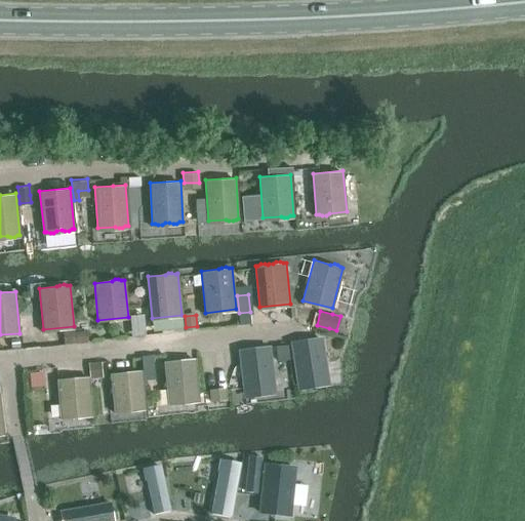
[(142,321),(130,322),(131,333),(144,332),(142,321)]
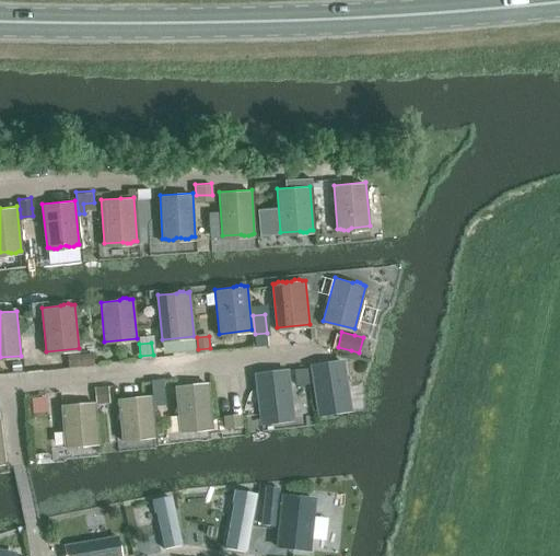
[(79,351),(69,351),(70,365),(80,363),(79,351)]
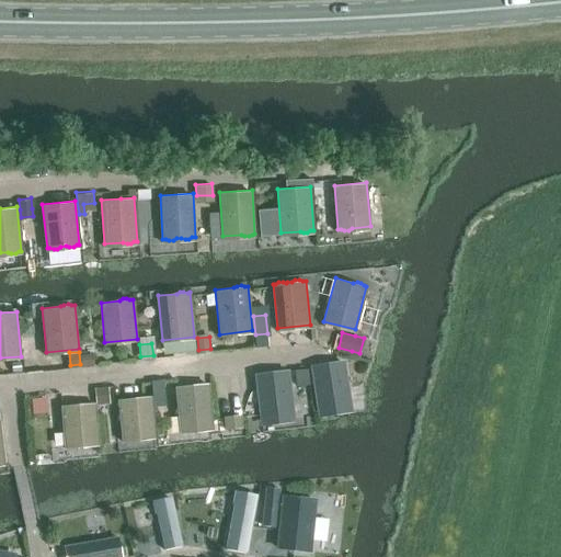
[(91,352),(81,353),(82,363),(93,362),(91,352)]
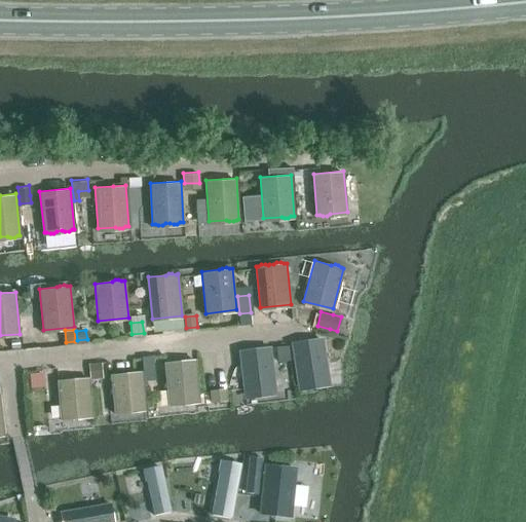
[(20,337),(10,338),(11,347),(21,346),(20,337)]
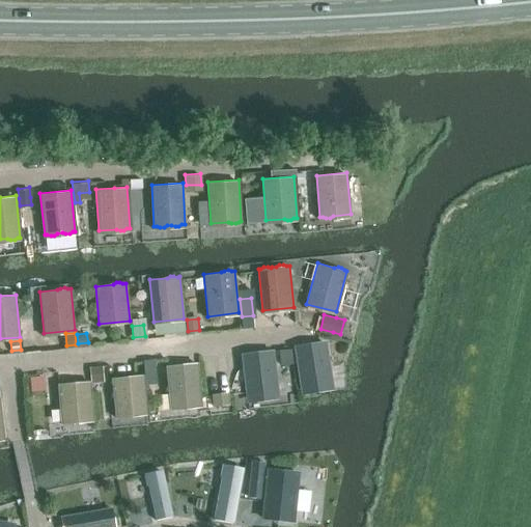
[(325,340),(295,344),(301,385),(320,382),(320,383),(333,381),(331,369),(330,369),(325,340)]
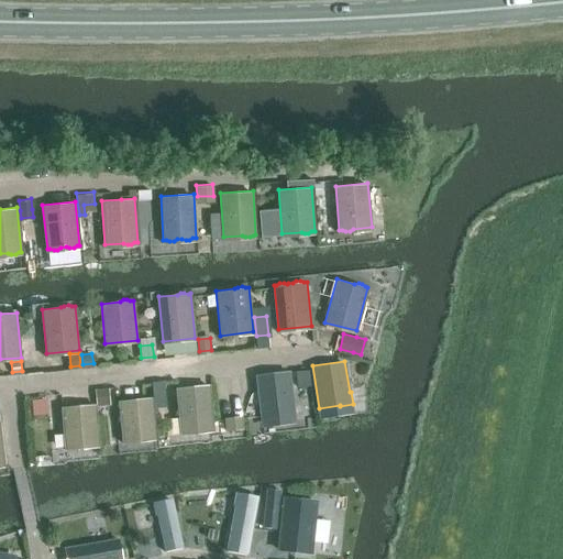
[(309,368),(297,369),(298,384),(310,383),(309,368)]
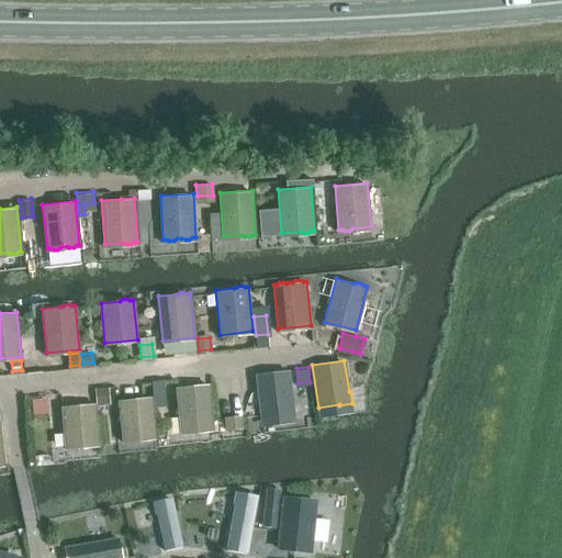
[(288,369),(256,374),(261,416),(282,413),(282,415),(294,413),(293,401),(292,401),(288,369)]
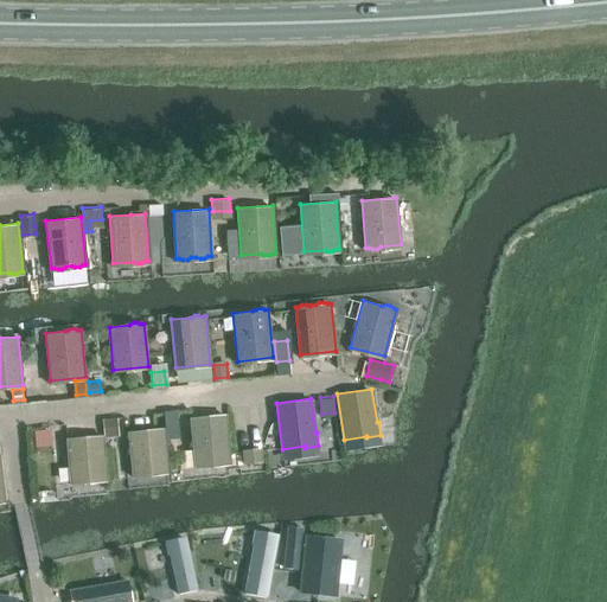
[(167,437),(179,436),(177,418),(176,409),(165,410),(166,424),(167,437)]
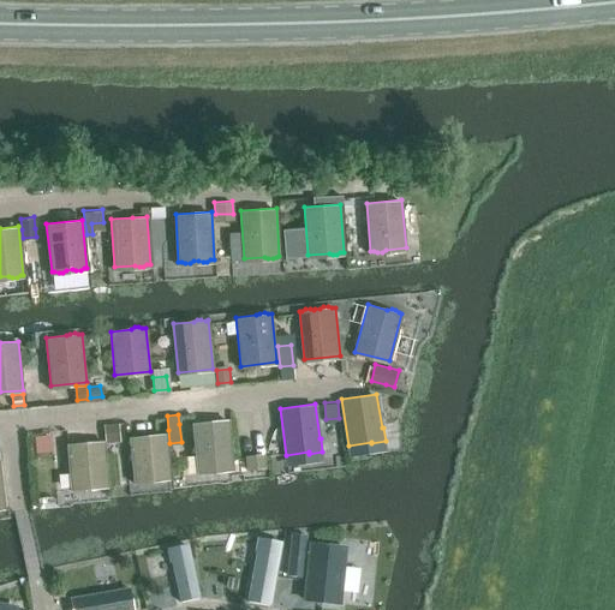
[(214,470),(218,468),(222,470),(226,470),(230,467),(233,467),(228,419),(192,423),(197,471),(214,470)]
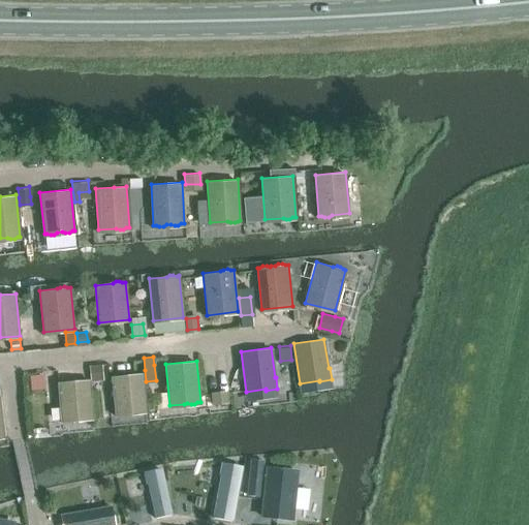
[(101,363),(90,364),(91,378),(102,377),(101,363)]
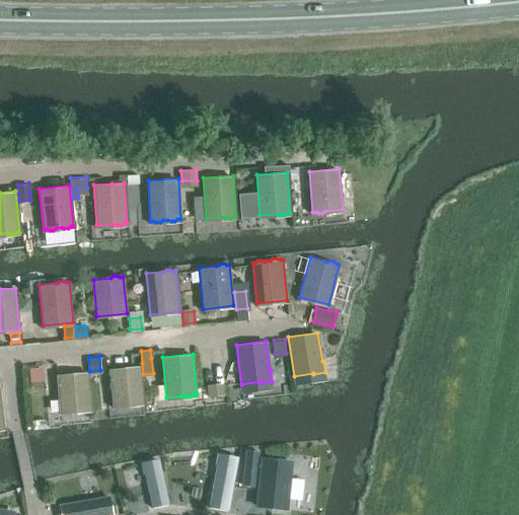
[(71,359),(56,360),(57,370),(72,369),(71,359)]
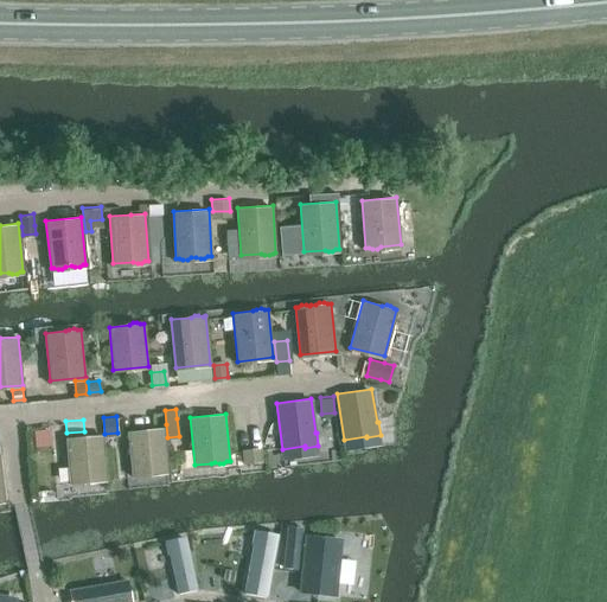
[(50,427),(33,428),(34,444),(52,443),(50,427)]
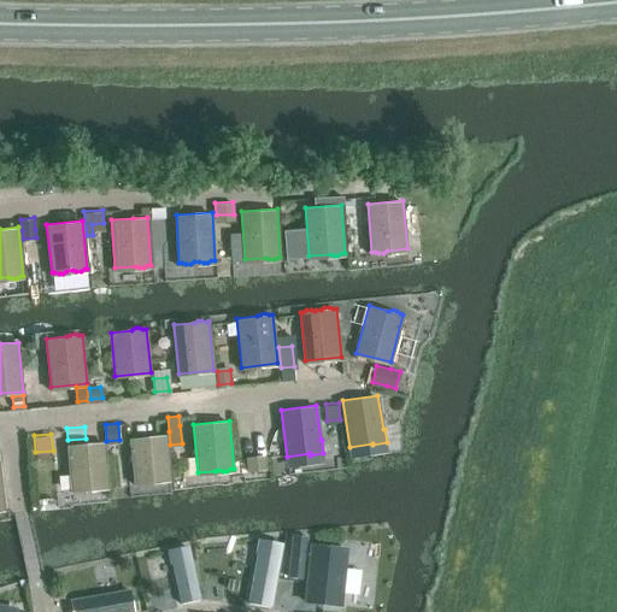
[(133,459),(135,482),(170,478),(166,434),(130,439),(131,452),(133,459)]
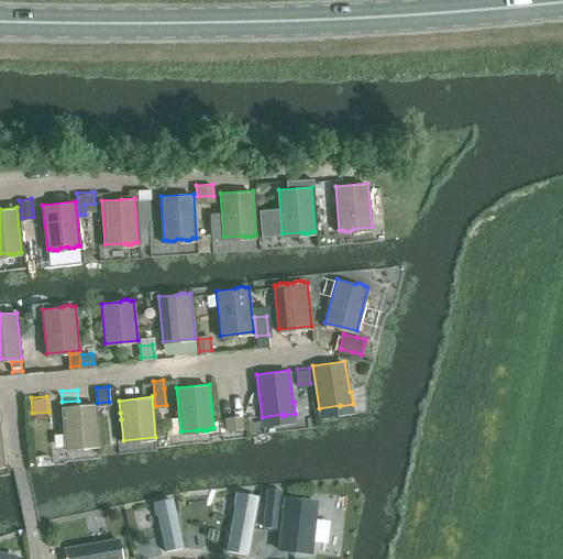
[(62,409),(65,447),(68,446),(72,448),(76,447),(79,446),(85,445),(88,446),(92,446),(96,444),(99,444),(96,403),(62,406),(62,409)]
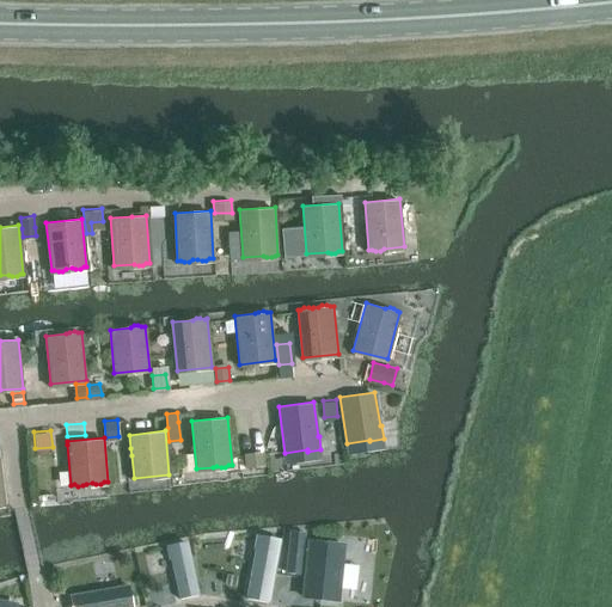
[(263,451),(245,453),(246,465),(264,463),(263,451)]
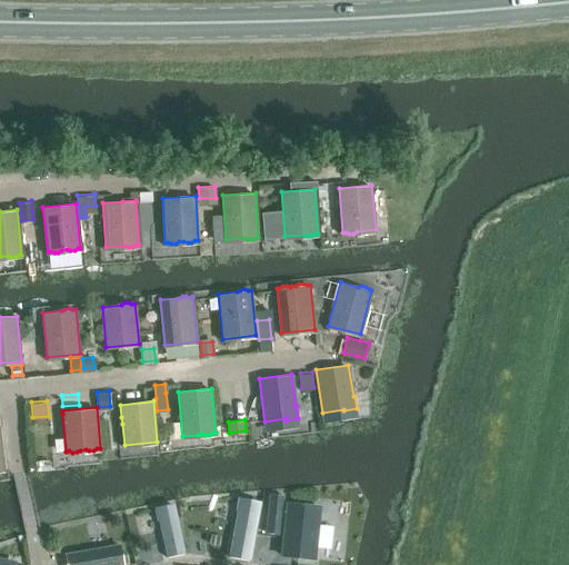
[(282,502),(283,493),(270,492),(269,501),(282,502)]
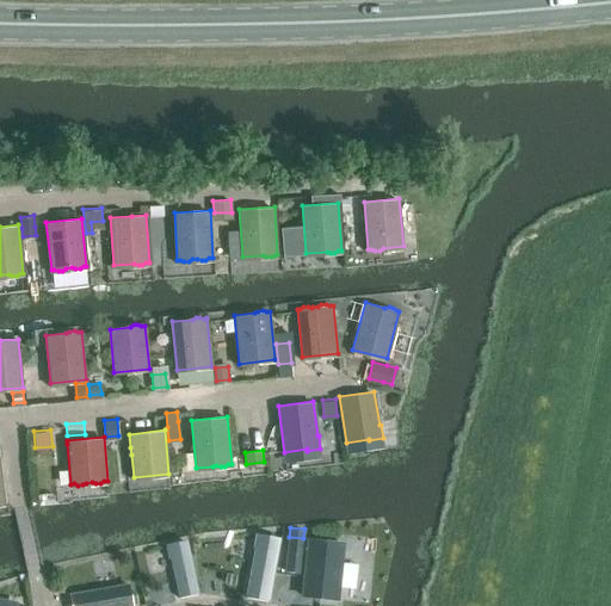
[(278,537),(269,536),(266,533),(258,532),(255,533),(254,543),(255,545),(247,595),(267,599),(278,537)]
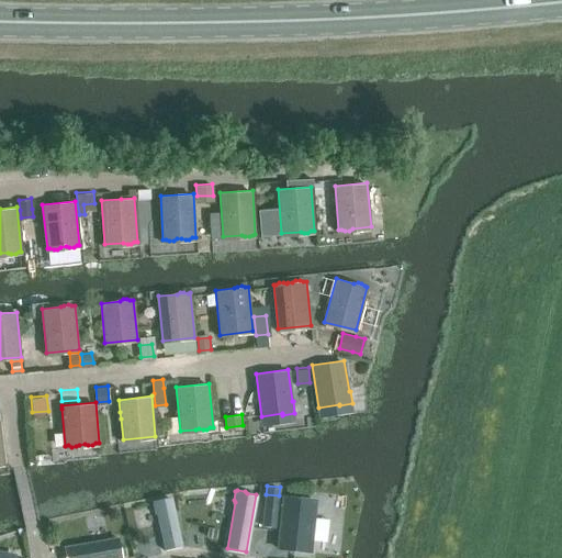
[(155,499),(153,501),(155,510),(157,511),(166,548),(182,545),(172,498),(165,499),(163,497),(155,499)]
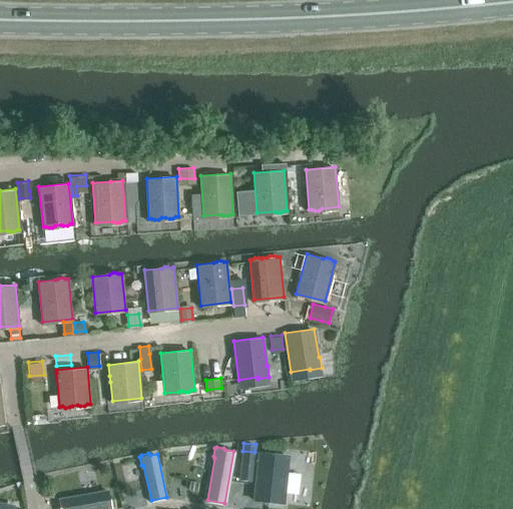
[(279,460),(259,458),(253,498),(283,501),(287,469),(288,468),(289,461),(287,459),(281,459),(279,460)]
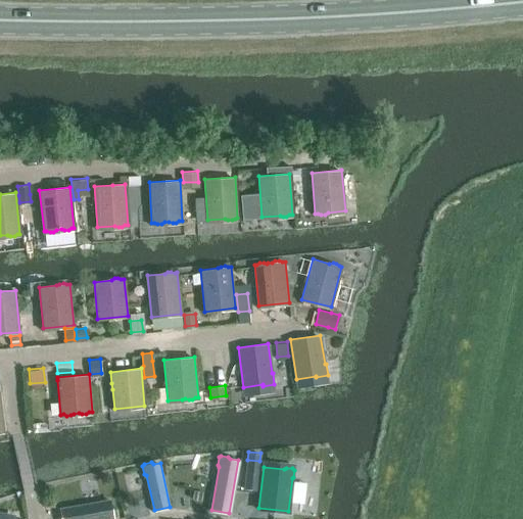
[(101,501),(60,508),(61,518),(95,518),(112,516),(110,508),(111,506),(110,499),(108,498),(102,499),(101,501)]
